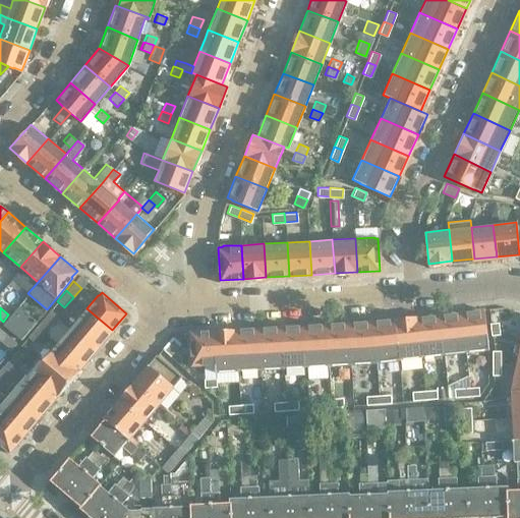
[(58,314),(51,308),(37,325),(37,326),(44,331),(44,332),(58,314)]
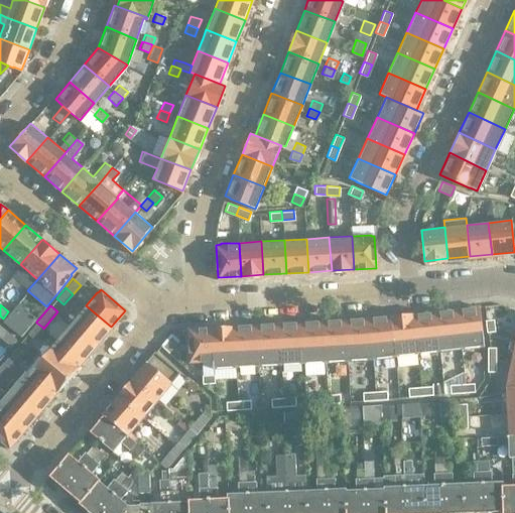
[(86,305),(72,323),(97,344),(111,327),(86,305)]
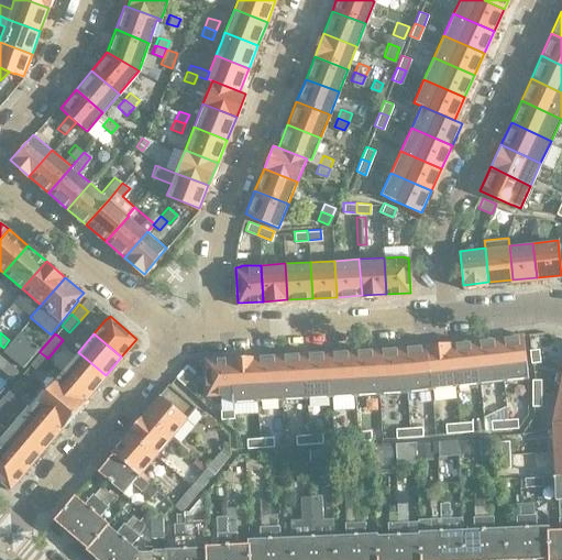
[(527,369),(522,333),(498,336),(504,380),(527,377),(526,369),(527,369)]
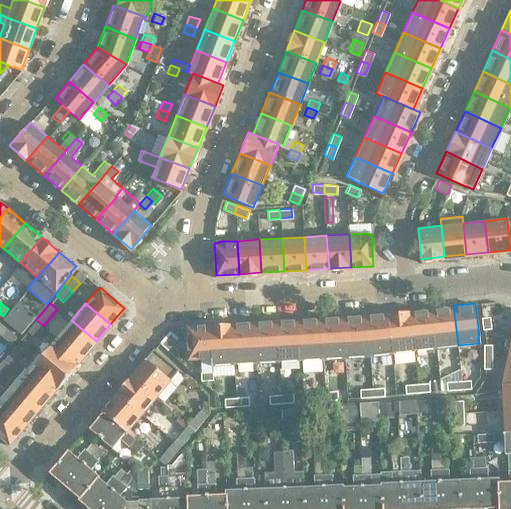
[(458,345),(453,305),(432,308),(436,348),(458,345)]
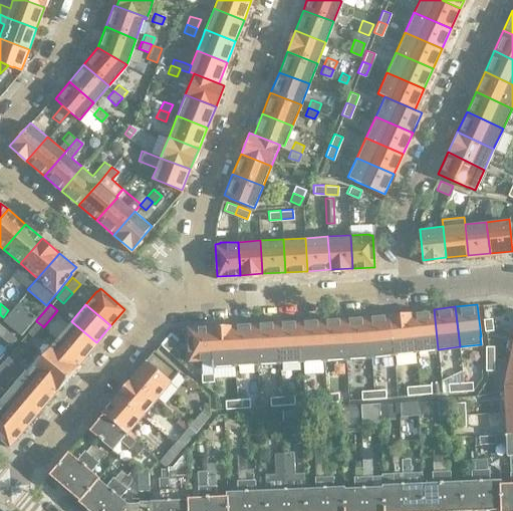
[(438,349),(434,309),(412,311),(416,351),(438,349)]
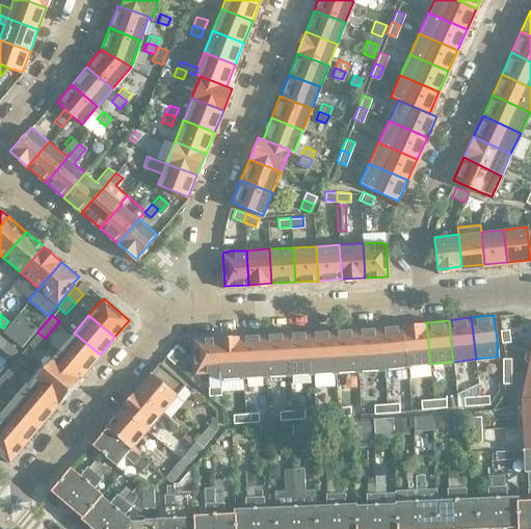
[(26,337),(9,322),(3,328),(20,343),(26,337)]
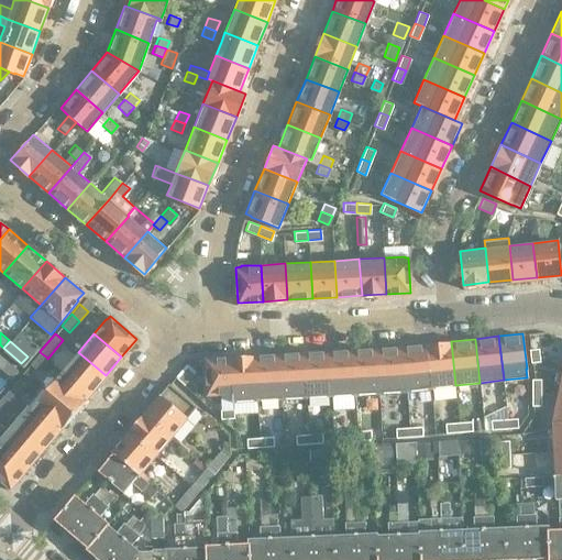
[(455,385),(451,341),(426,344),(430,388),(455,385)]
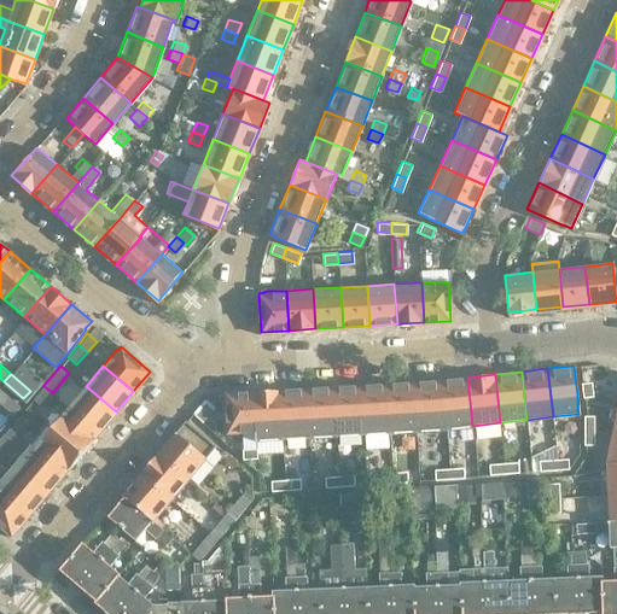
[(446,430),(472,426),(467,378),(441,380),(443,430),(446,430)]
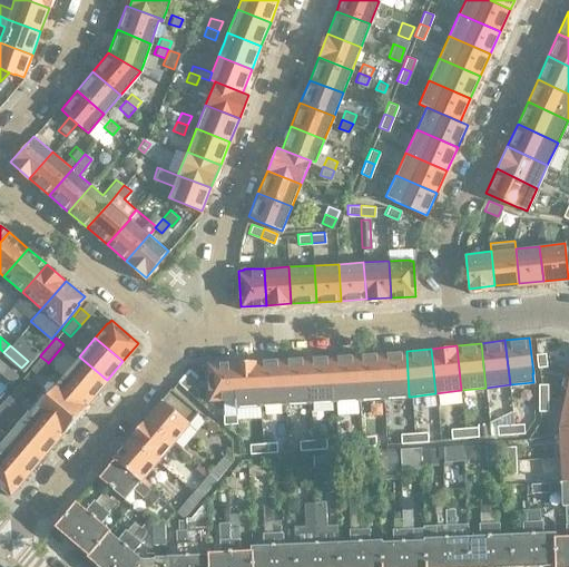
[(409,397),(406,351),(405,351),(381,353),(384,398),(409,397)]
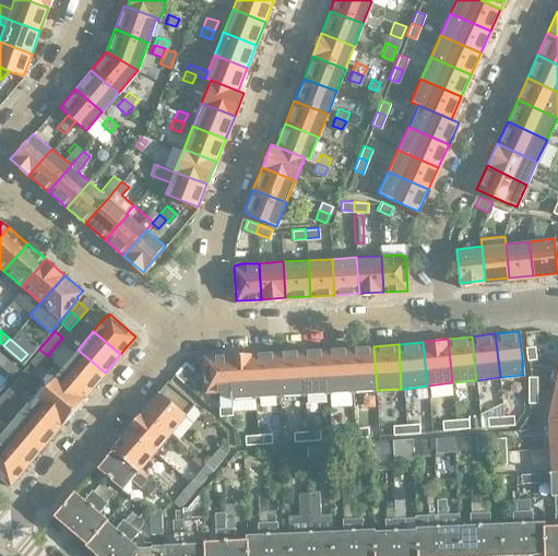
[(534,345),(524,346),(526,359),(535,358),(534,345)]
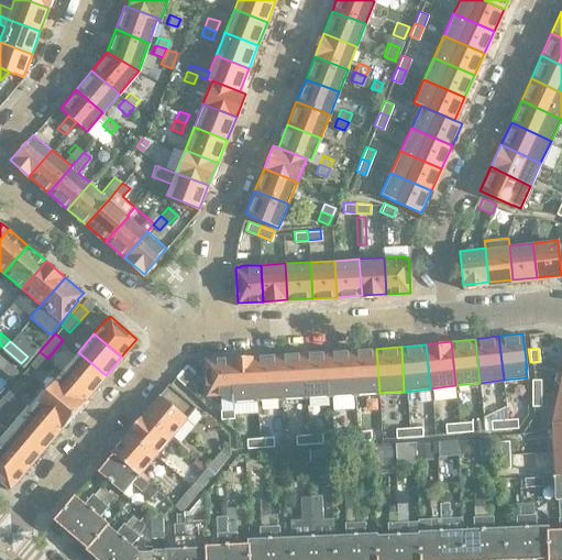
[(379,393),(376,349),(352,350),(355,394),(379,393)]
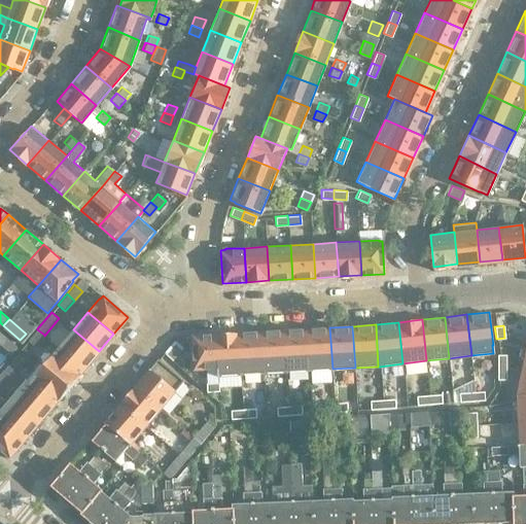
[(329,327),(307,328),(310,371),(310,382),(331,381),(330,369),(332,369),(329,327)]
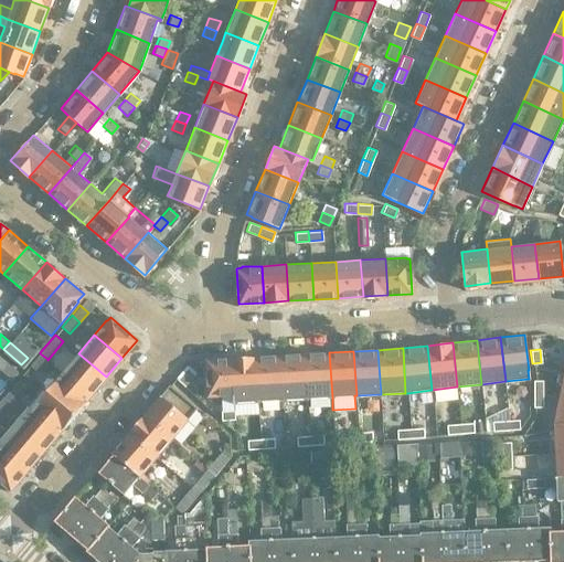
[(332,398),(329,352),(305,354),(307,399),(332,398)]
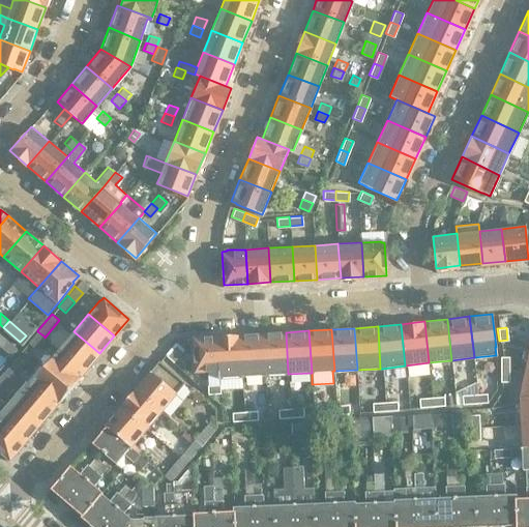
[(45,337),(37,331),(29,342),(35,348),(45,337)]
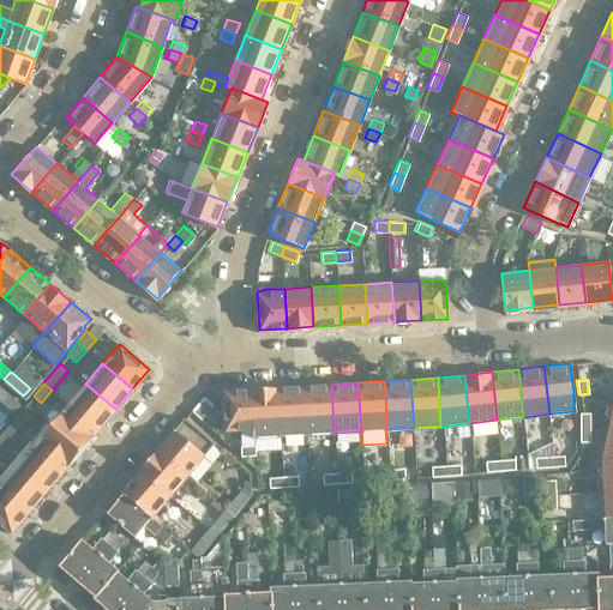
[(85,384),(67,404),(97,429),(115,409),(85,384)]
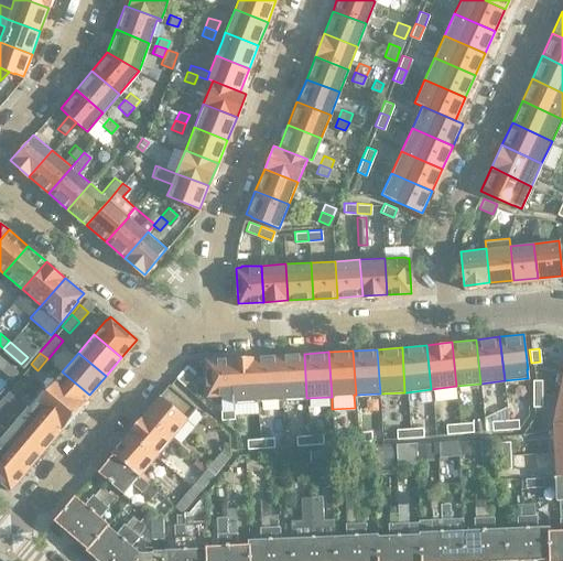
[(306,398),(304,354),(279,355),(282,399),(306,398)]
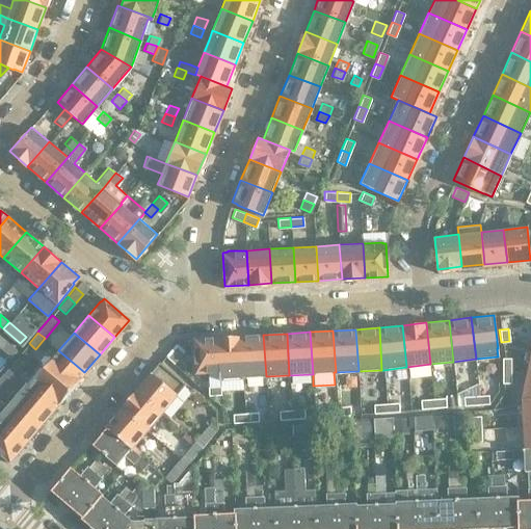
[(266,376),(263,335),(240,336),(243,378),(266,376)]
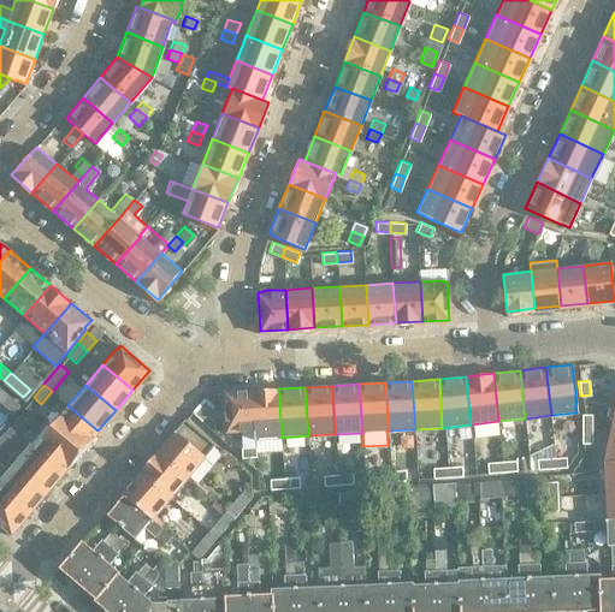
[(253,429),(254,439),(282,438),(278,388),(252,390),(253,429)]
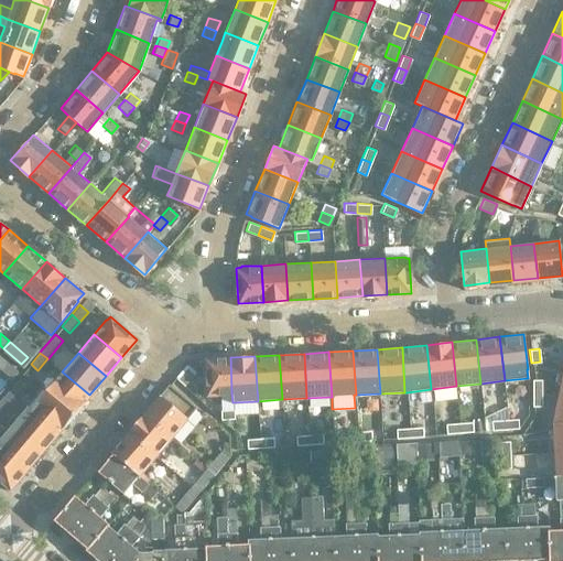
[(231,394),(230,357),(205,359),(206,395),(231,394)]
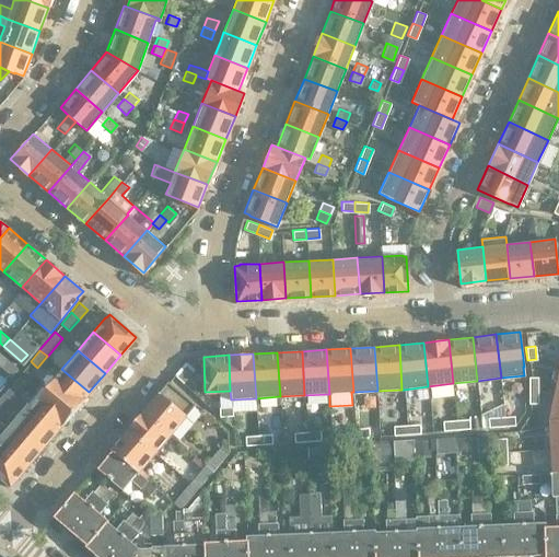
[(184,363),(176,373),(185,380),(193,370),(184,363)]
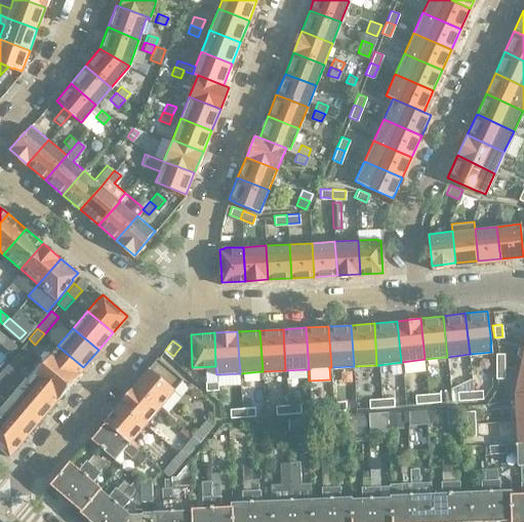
[(57,346),(43,363),(69,385),(83,367),(57,346)]
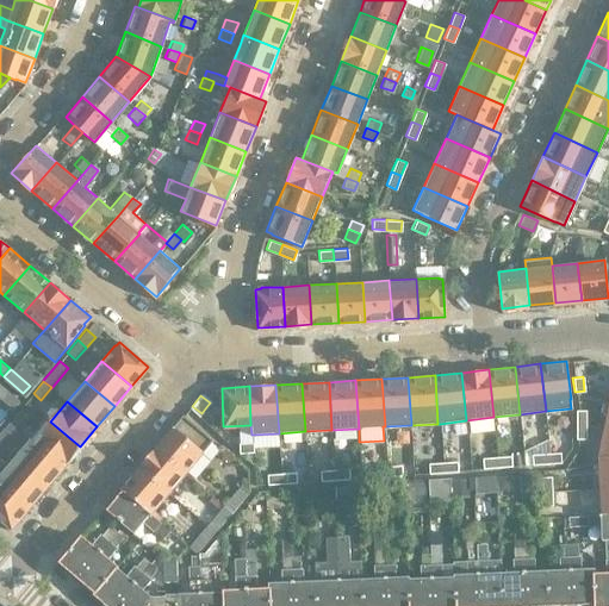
[(26,417),(18,410),(8,422),(17,429),(26,417)]
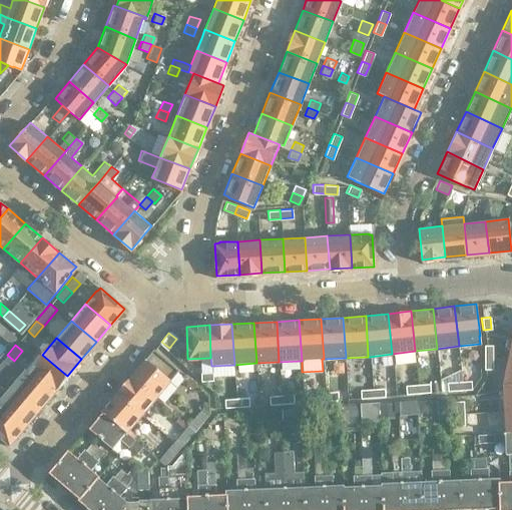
[(492,345),(484,345),(484,357),(492,357),(492,345)]
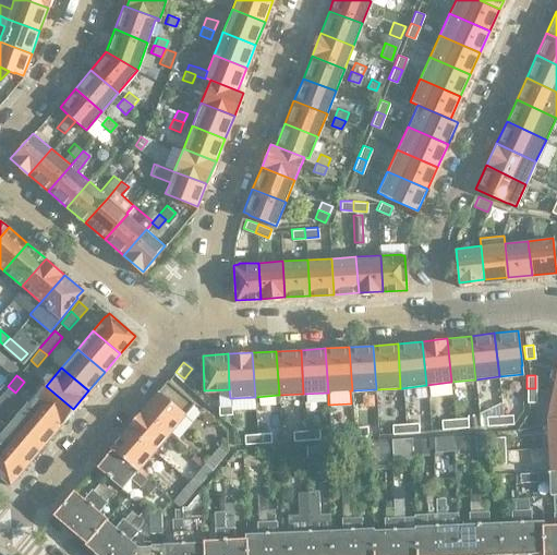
[(167,381),(143,409),(170,432),(186,413),(194,402),(169,382),(167,381)]
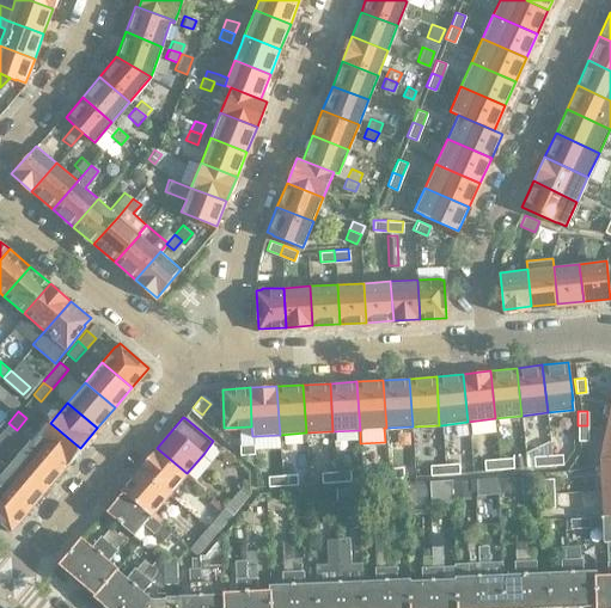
[(17,430),(8,423),(0,433),(0,435),(7,441),(17,430)]
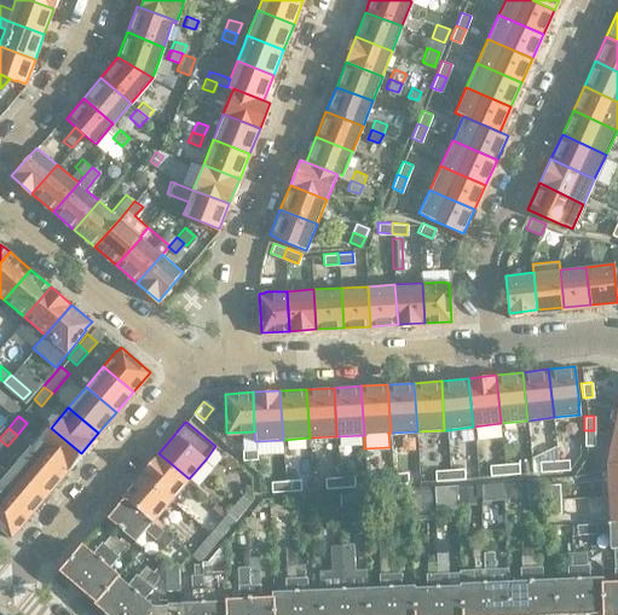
[(51,428),(34,448),(63,474),(81,453),(51,428)]
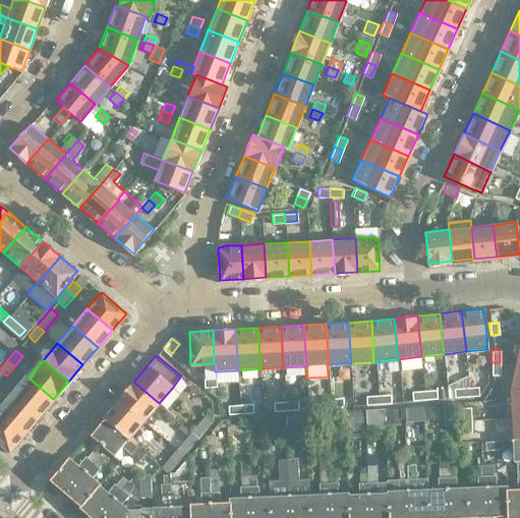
[(500,375),(500,362),(492,362),(492,375),(500,375)]
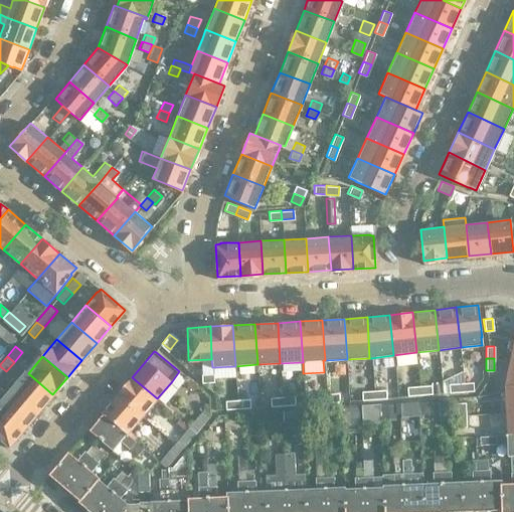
[(504,385),(504,388),(513,387),(513,361),(509,360),(504,385)]
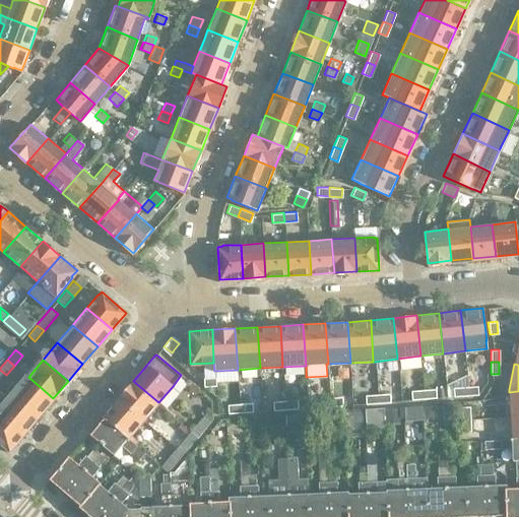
[(24,374),(9,391),(39,415),(53,398),(28,377),(24,374)]
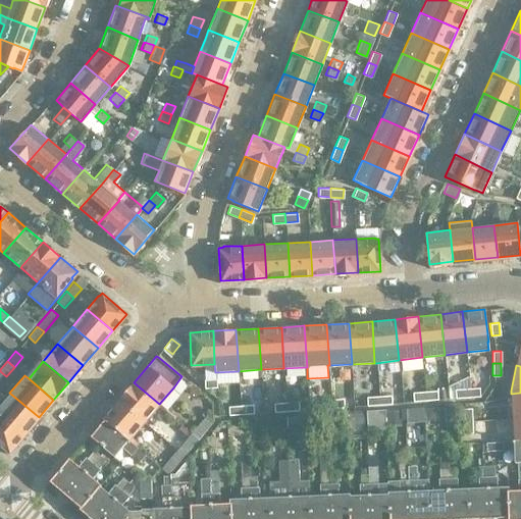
[(216,386),(216,378),(204,378),(204,387),(216,386)]
